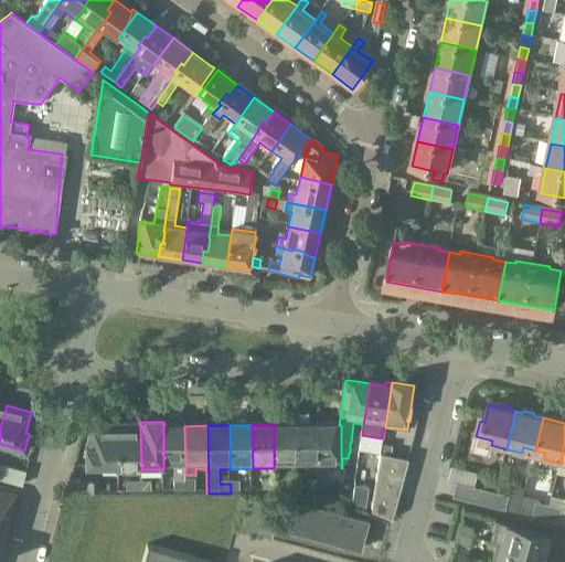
[(274,468),(296,468),(296,425),(274,425),(274,468)]
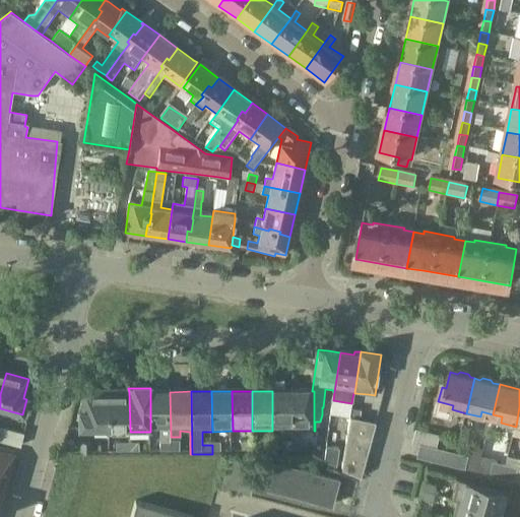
[(291,391),(272,391),(272,431),(290,431),(291,391)]
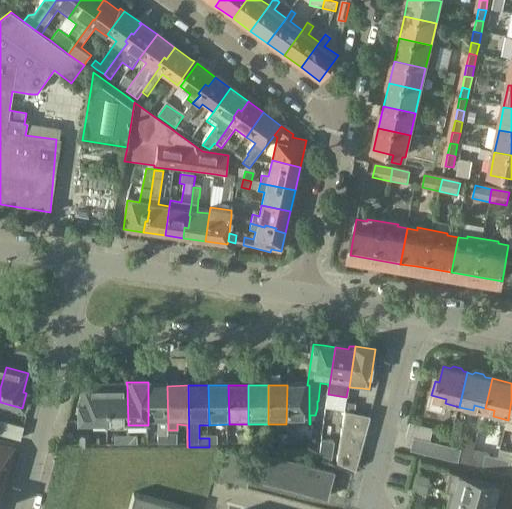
[(307,385),(287,385),(286,424),(286,437),(286,446),(297,446),(296,424),(307,424),(309,424),(309,386),(309,385),(307,385)]
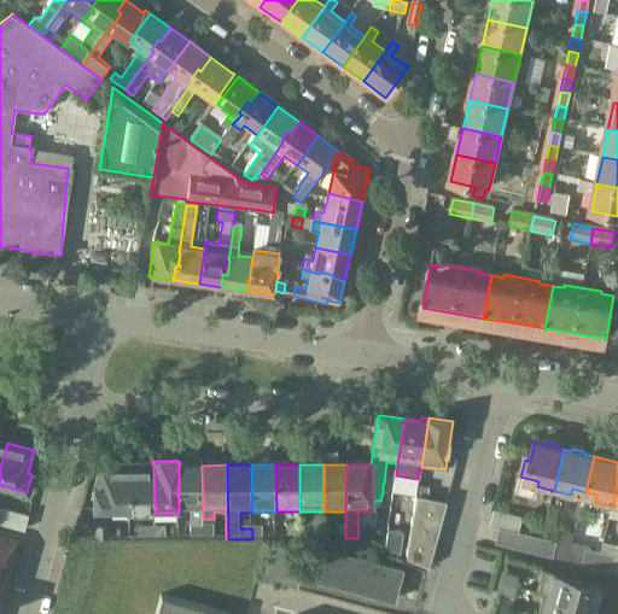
[(95,513),(130,513),(129,466),(104,466),(105,472),(99,472),(99,491),(95,491),(95,513)]
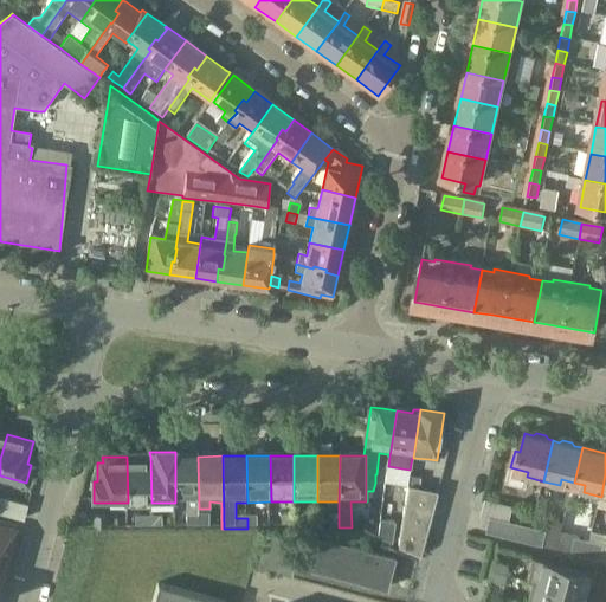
[(128,503),(152,503),(150,457),(127,457),(128,503)]
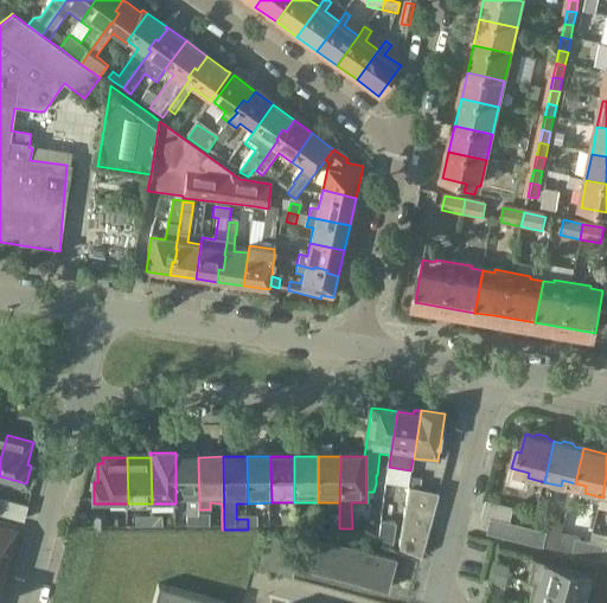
[(199,515),(199,510),(198,457),(176,457),(176,504),(187,504),(186,528),(199,527),(199,515)]
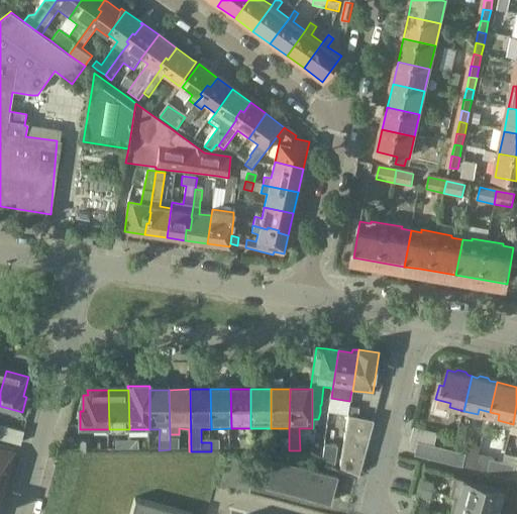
[(348,409),(342,448),(339,469),(358,476),(374,421),(358,418),(359,410),(348,409)]
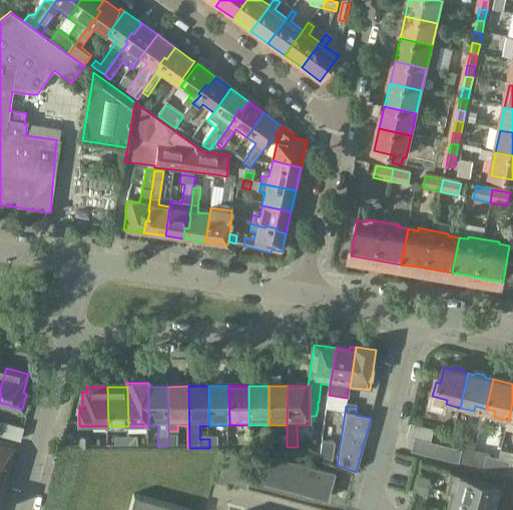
[(0,437),(20,442),(24,429),(0,423),(0,437)]
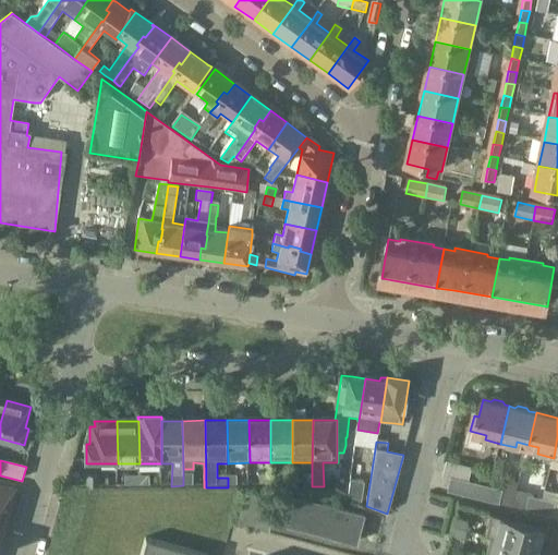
[(193,474),(183,474),(183,485),(193,485),(193,474)]
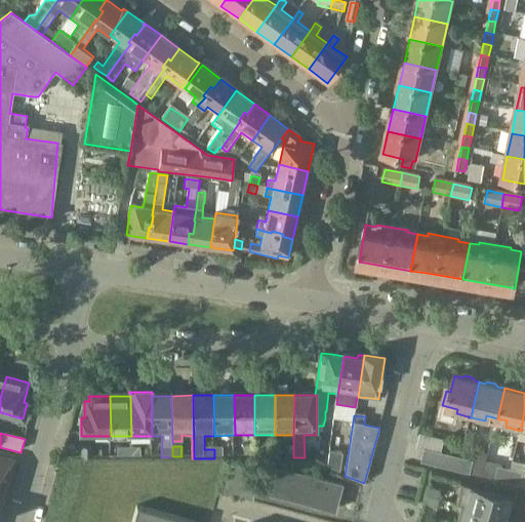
[(91,447),(82,447),(82,457),(91,457),(91,447)]
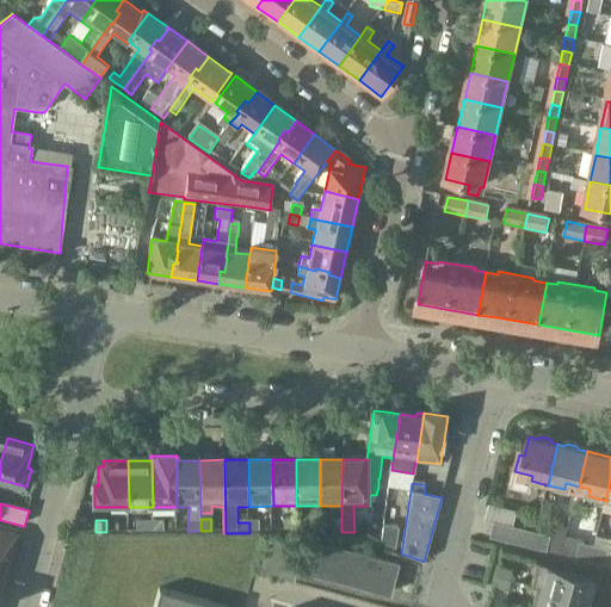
[(136,532),(152,532),(152,521),(136,521),(136,532)]
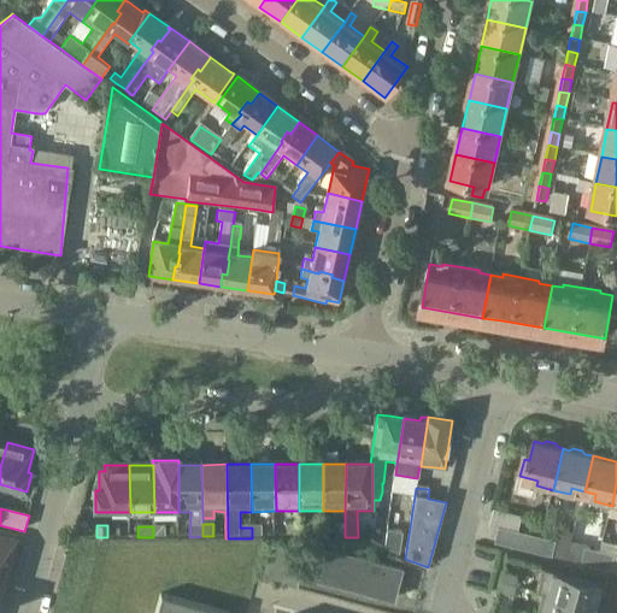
[(165,526),(153,526),(153,537),(165,537),(165,526)]
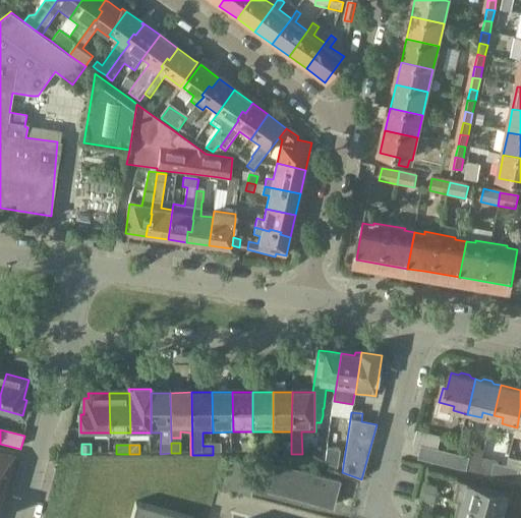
[(291,445),(283,446),(283,454),(291,454),(291,445)]
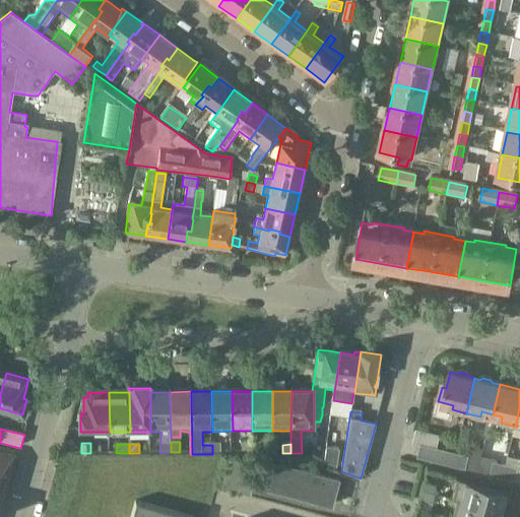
[(220,445),(212,445),(212,454),(220,454),(220,445)]
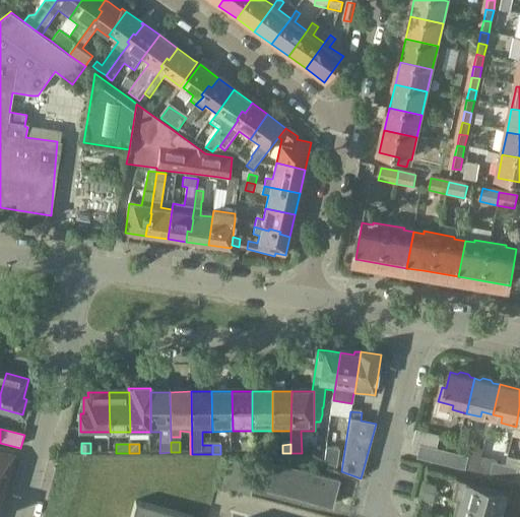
[(251,453),(251,445),(242,445),(242,453),(251,453)]
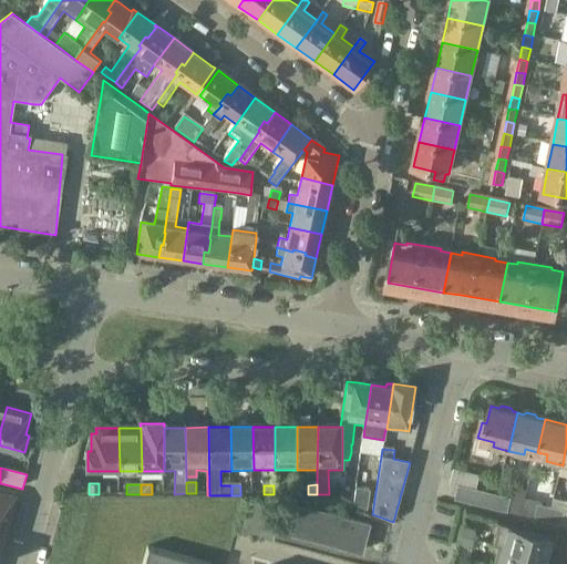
[(274,494),(275,494),(285,494),(285,485),(274,485),(274,494)]
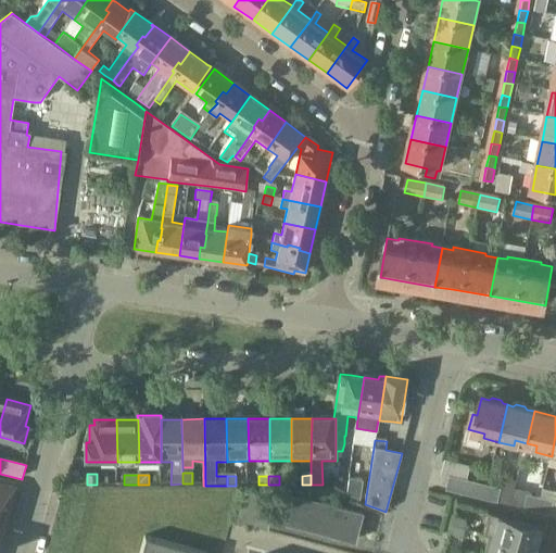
[(489,487),(467,481),(450,477),(446,490),(485,500),(489,487)]
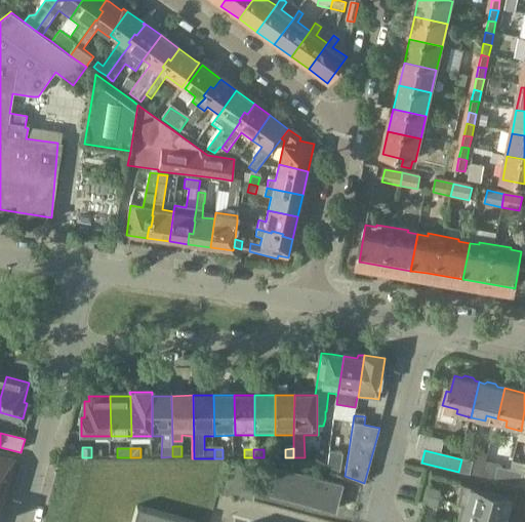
[(328,451),(327,460),(326,467),(338,473),(341,453),(328,451)]
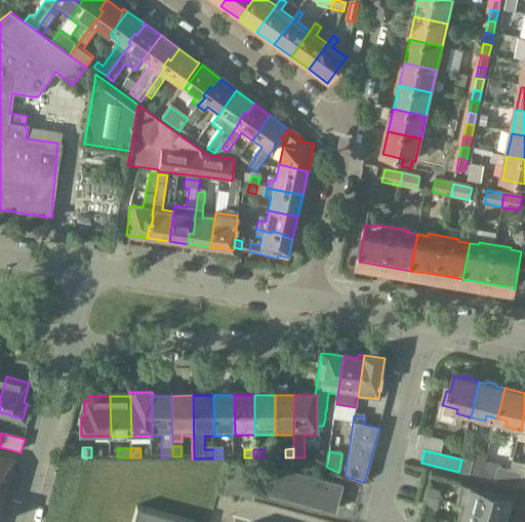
[(0,455),(0,492),(5,494),(14,459),(0,455)]
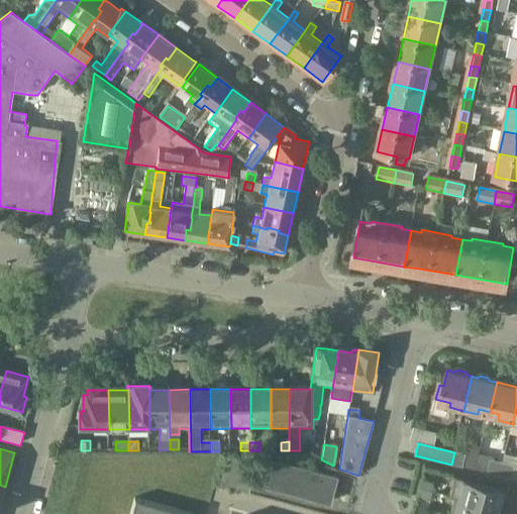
[(454,452),(451,465),(463,468),(467,454),(454,452)]
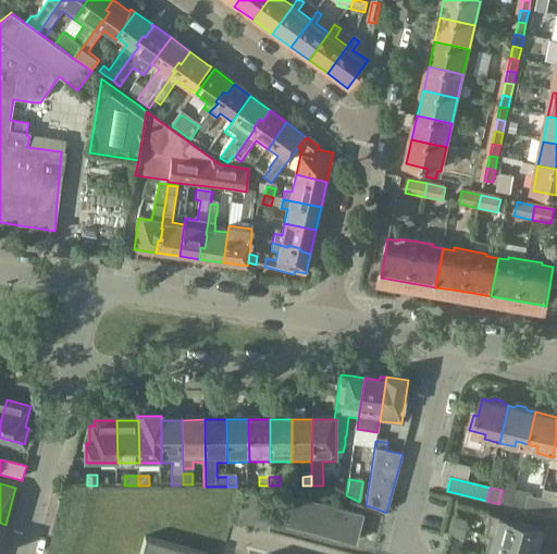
[(539,514),(542,500),(529,496),(525,511),(539,514)]
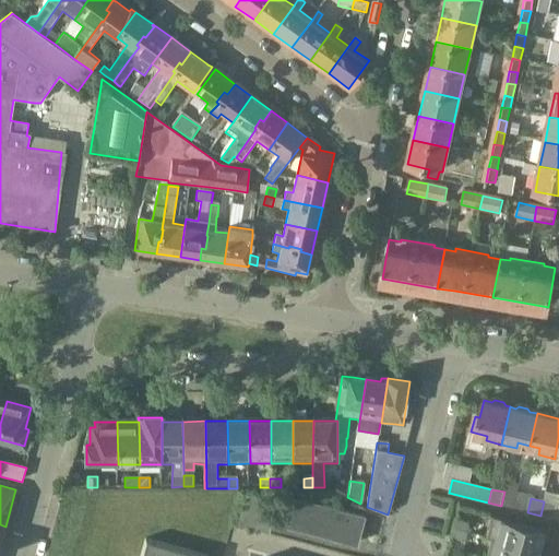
[(272,523),(357,545),(365,517),(304,499),(247,499),(239,524),(269,533),(272,523)]
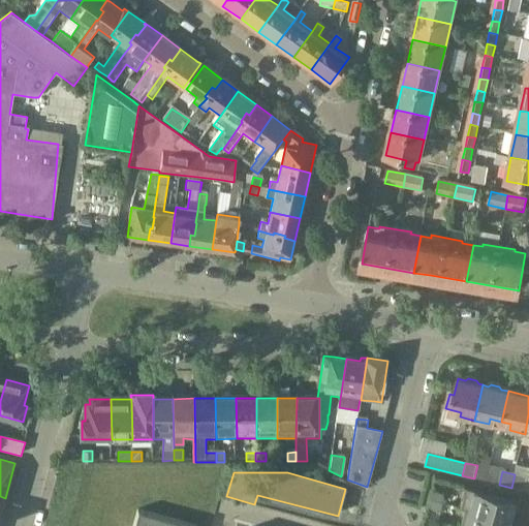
[(527,477),(515,474),(511,488),(524,491),(527,477)]
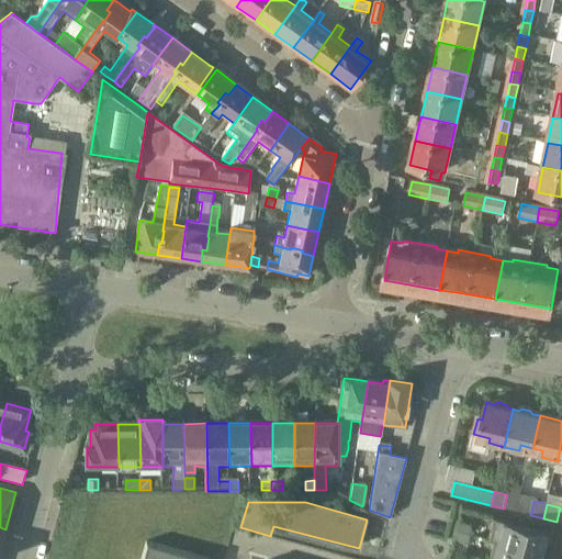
[(489,541),(493,544),(494,543),(539,555),(544,534),(494,520),(489,541)]
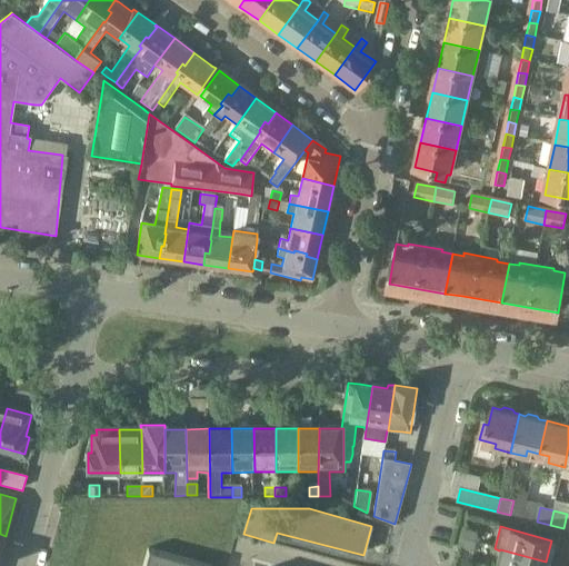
[(462,538),(476,543),(478,534),(465,530),(462,538)]
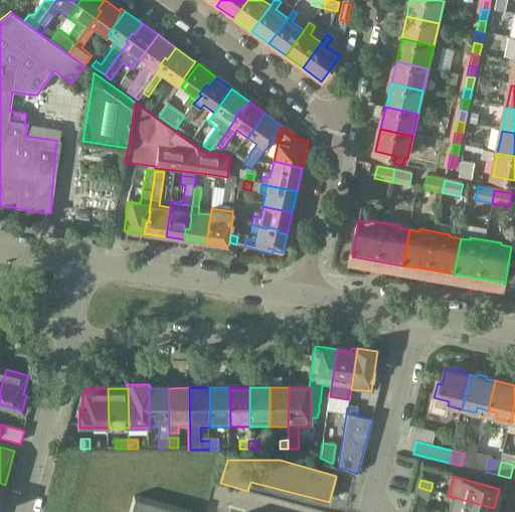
[(428,498),(431,491),(418,487),(416,495),(428,498)]
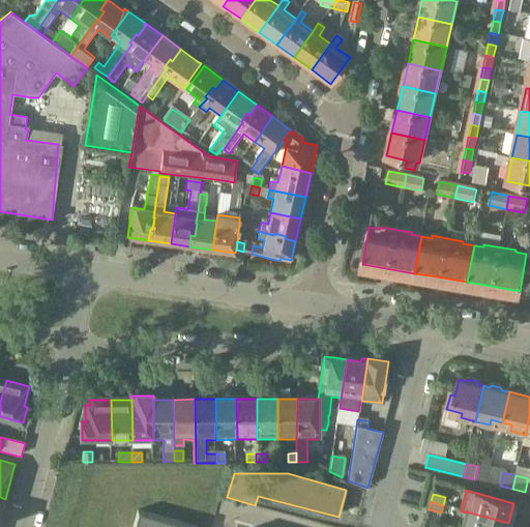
[(507,526),(508,523),(466,511),(465,513),(461,526),(507,526)]
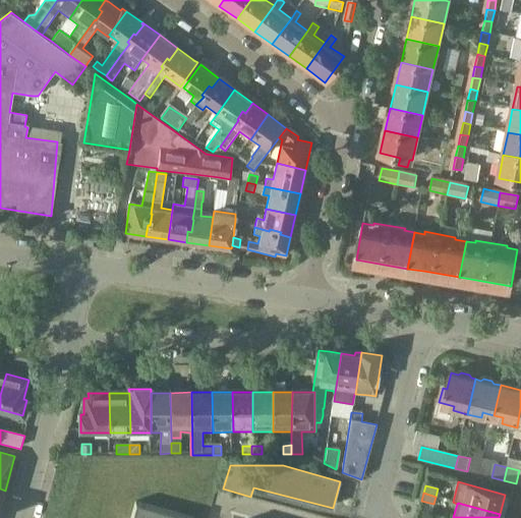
[(183,517),(136,504),(131,517),(183,517)]
